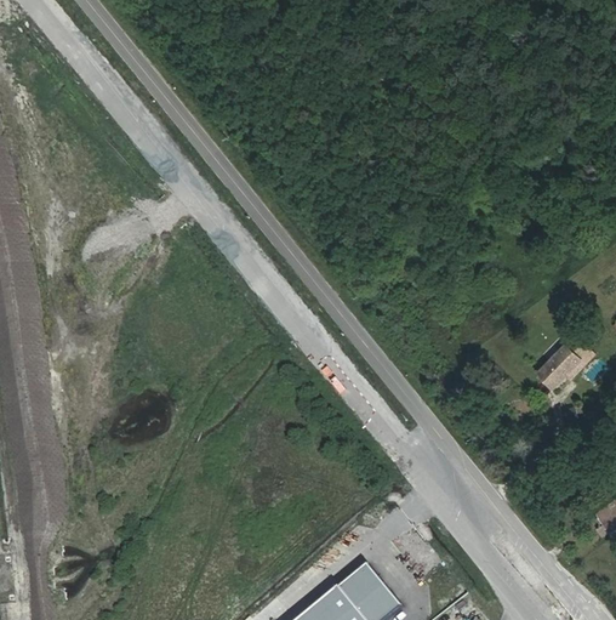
[(586,352),(569,336),(559,347),(575,363),(586,352)]
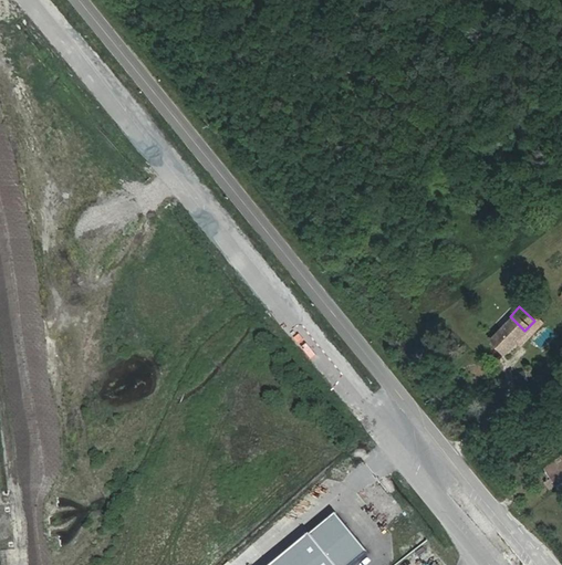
[(501,355),(524,331),(510,316),(487,341),(501,355)]
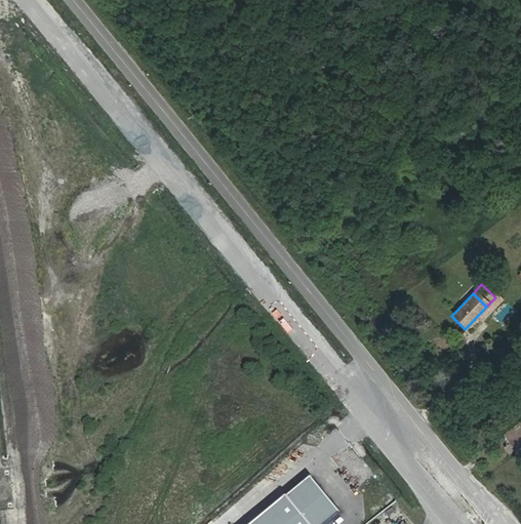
[(476,356),(485,352),(481,341),(471,346),(476,356)]
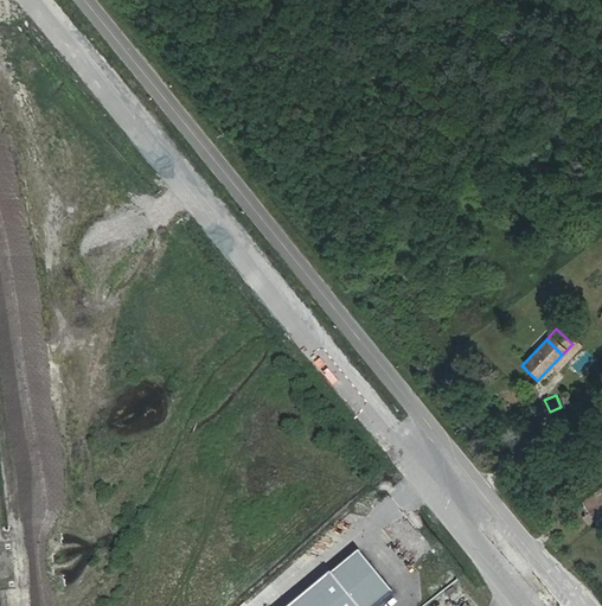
[(601,499),(601,482),(582,497),(590,509),(601,499)]
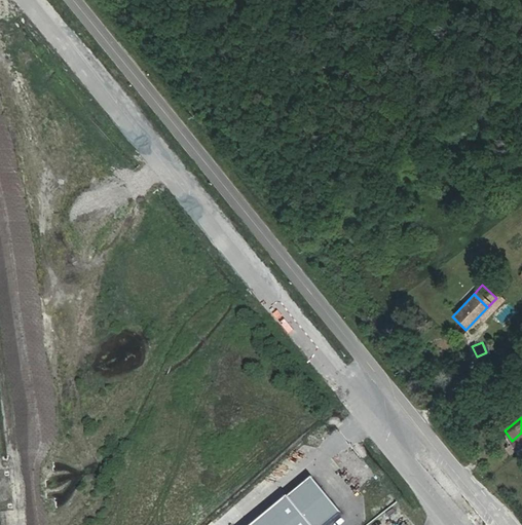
[(521,441),(521,433),(512,441),(516,446),(521,441)]
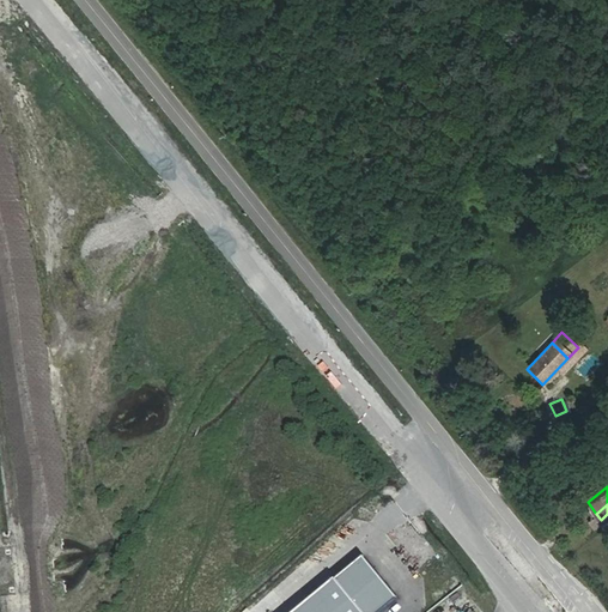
[(375,611),(395,598),(362,555),(286,611),(375,611)]
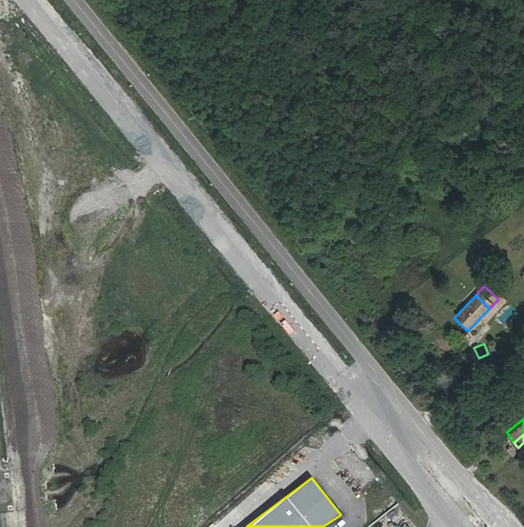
All buildings are outlined.
